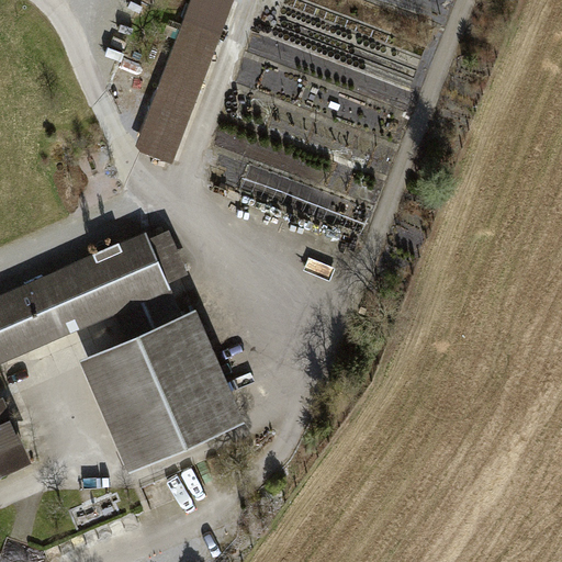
[(222,37),(186,23),(139,146),(175,159),(222,37)]
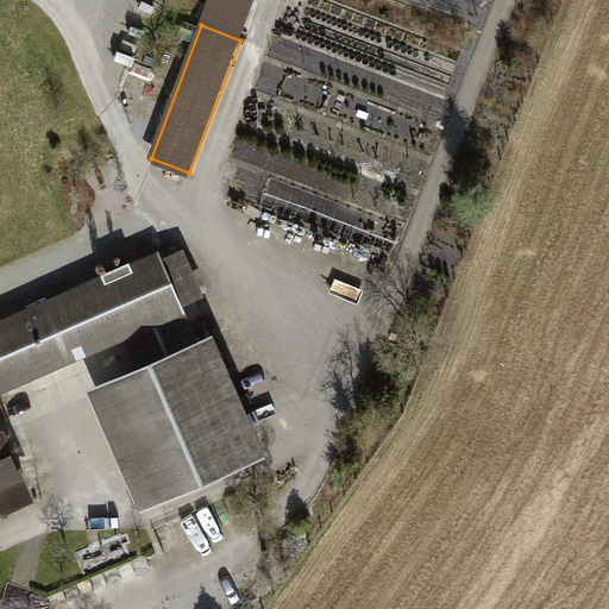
[(339,219),(349,182),(316,174),(314,184),(305,182),(309,161),(240,144),(228,192),(339,219)]
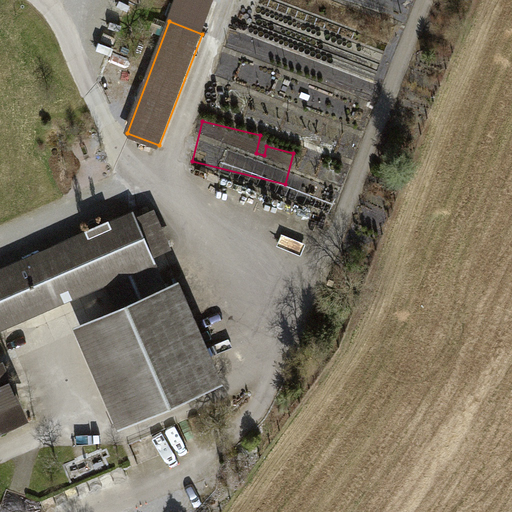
[(133,211),(0,269),(0,327),(109,280),(155,261),(133,211)]
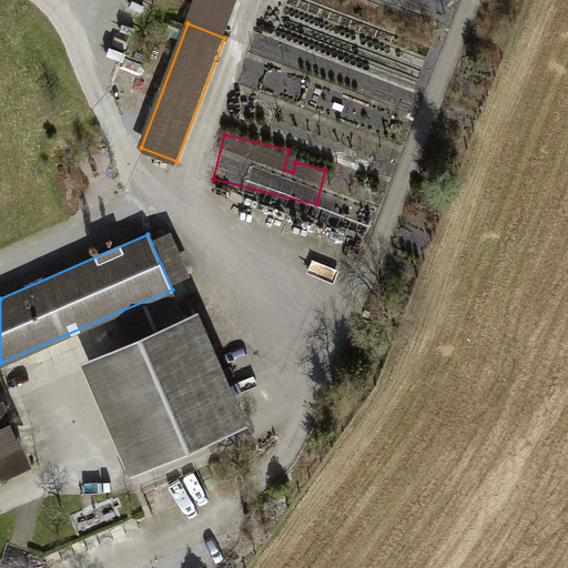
[(134,343),(98,358),(143,466),(231,428),(172,290),(121,311),(134,343)]
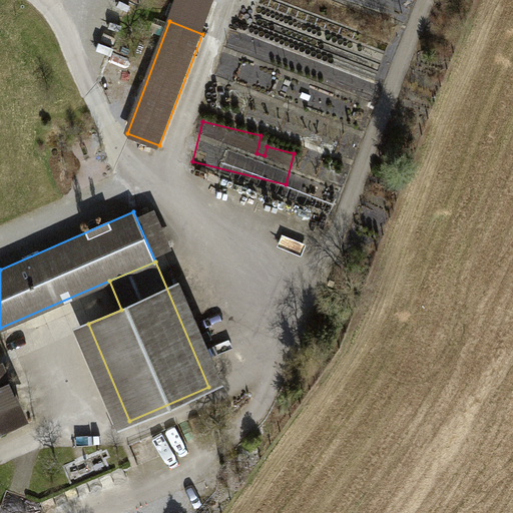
[(0,430),(25,420),(1,365),(0,365),(0,430)]
